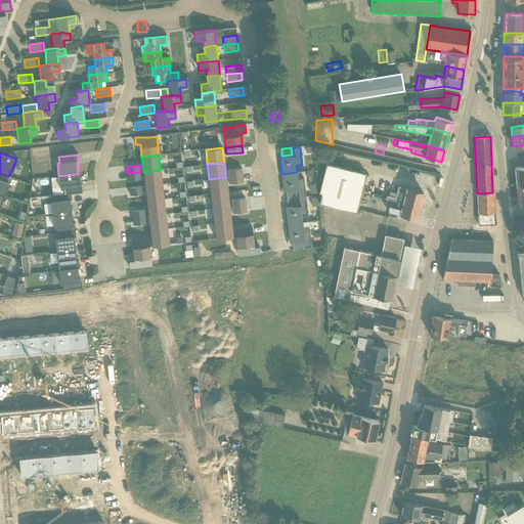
[(365,174),(325,165),(318,193),(321,193),(319,204),(356,213),(365,174)]
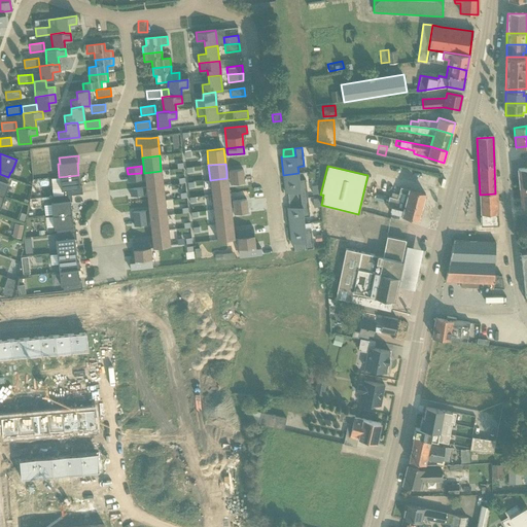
[(526,168),(518,169),(520,187),(526,186),(526,168)]
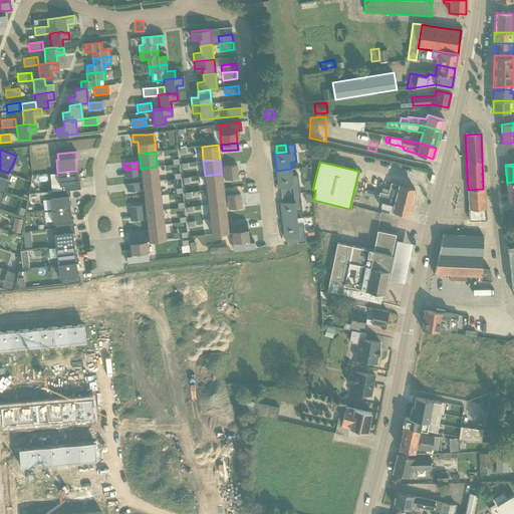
[(224,167),(224,174),(237,172),(237,166),(224,167)]
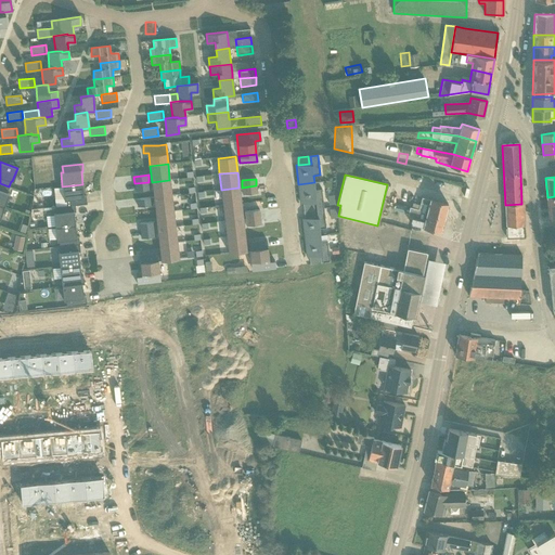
[(171,196),(169,180),(152,182),(153,189),(154,197),(171,196)]
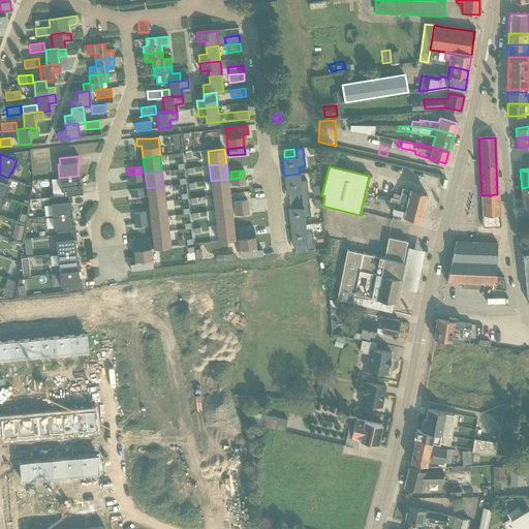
[(143,180),(142,174),(128,175),(129,182),(143,180)]
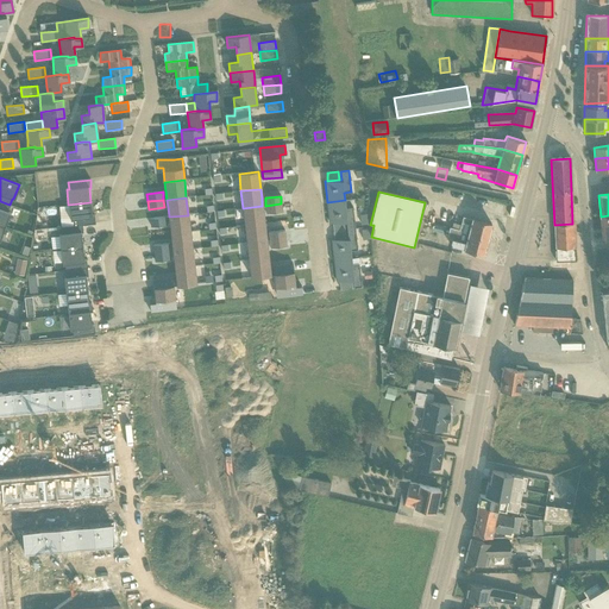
[(345,221),(346,230),(355,228),(352,207),(345,208),(345,200),(327,202),(330,223),(332,223),(344,221),(345,221)]
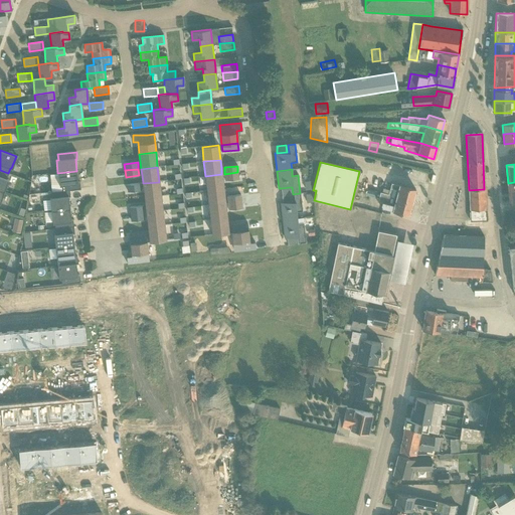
[(60,185),(61,191),(69,190),(80,189),(79,182),(77,182),(76,171),(57,173),(57,174),(50,174),(51,184),(58,183),(58,185),(60,185)]
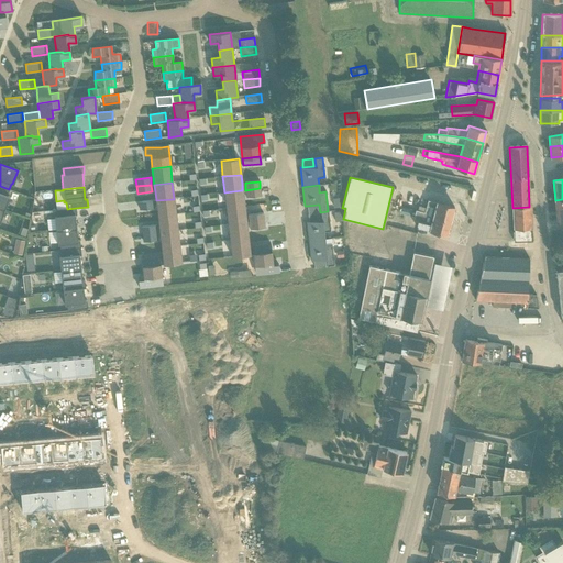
[(245,190),(246,198),(261,196),(260,188),(245,190)]
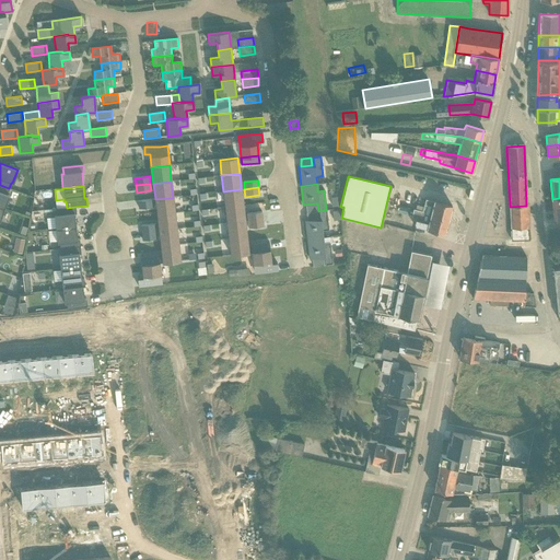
[(225,207),(243,206),(242,197),(241,189),(223,191),(225,207)]
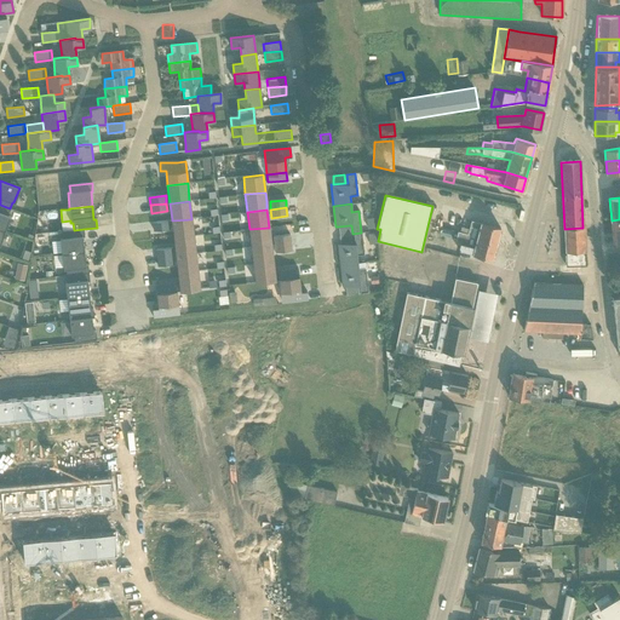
[(191,219),(194,236),(201,235),(200,218),(191,219)]
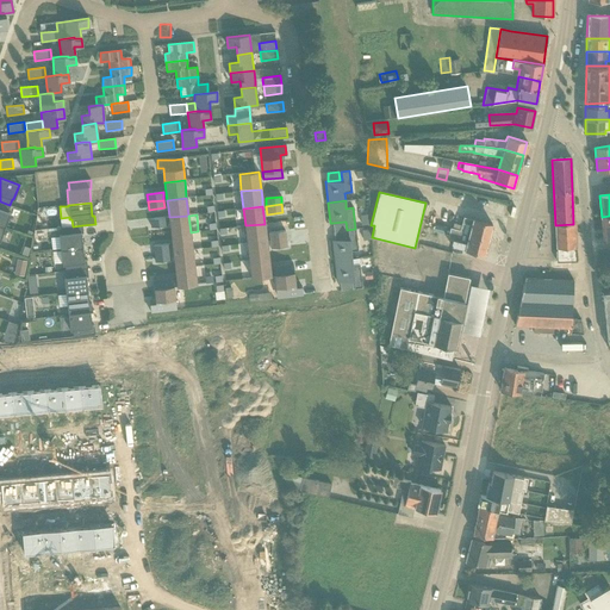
[(170,235),(191,232),(188,216),(169,217),(170,225),(170,235)]
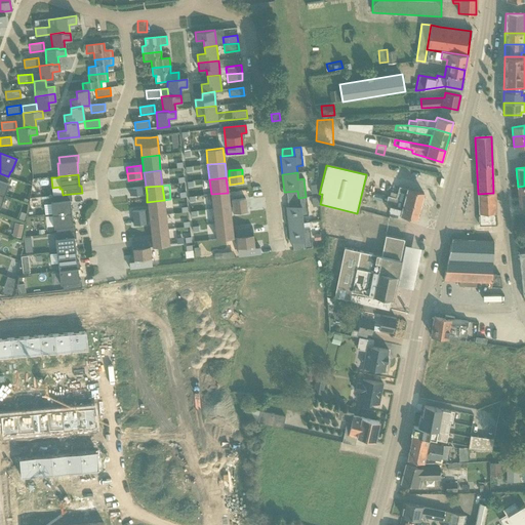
[(143,194),(143,187),(129,189),(130,196),(143,194)]
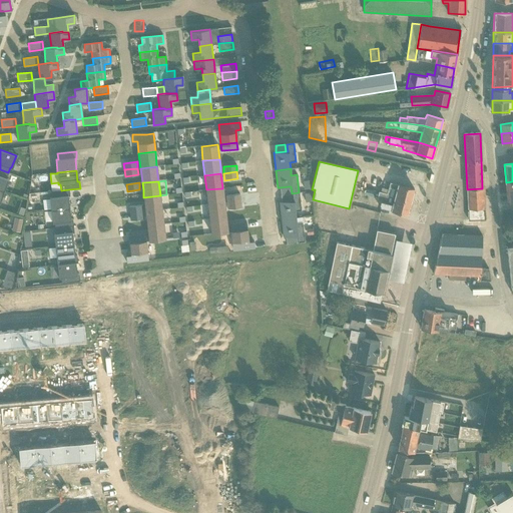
[(386,195),(410,201),(414,188),(390,182),(387,193),(386,195)]
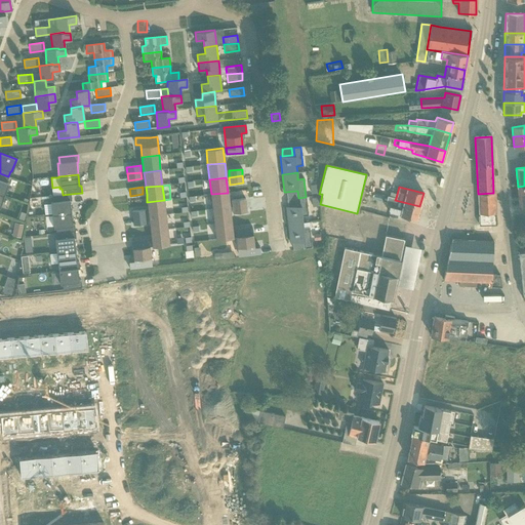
[(286,192),(287,199),(296,198),(296,191),(286,192)]
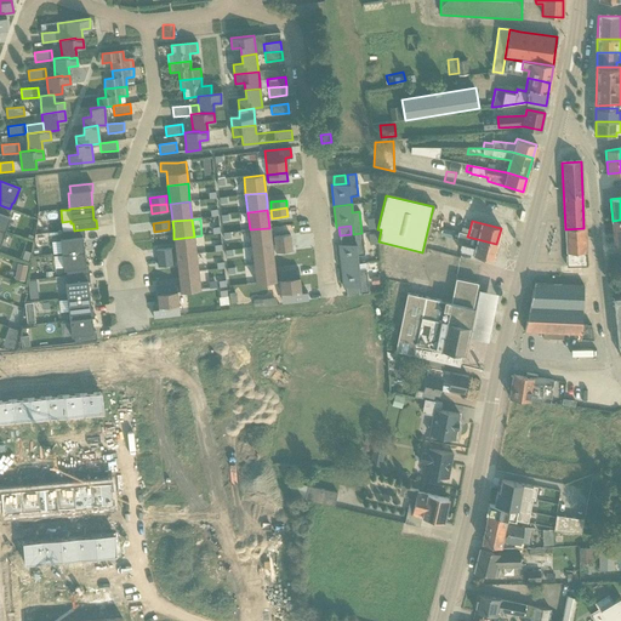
[(251,248),(272,245),(271,238),(269,228),(250,229),(251,248)]
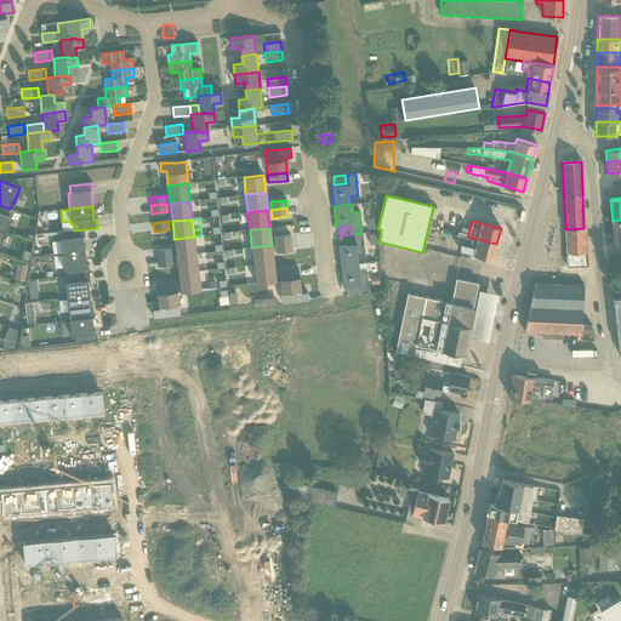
[(584,228),(565,229),(567,267),(587,267),(585,228),(584,228)]
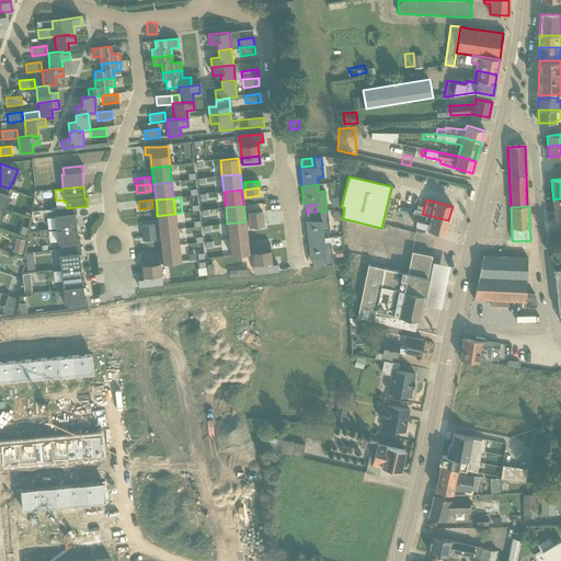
[(55,229),(76,227),(75,215),(77,215),(76,207),(67,208),(55,209),(56,216),(54,216),(55,229)]
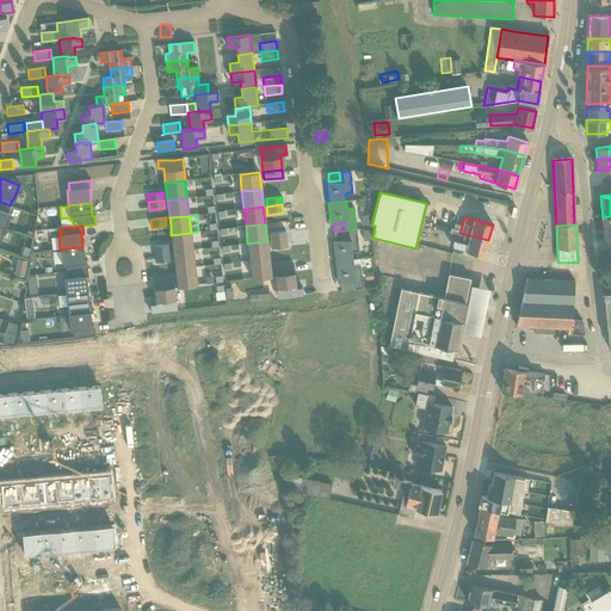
[(488,240),(460,233),(461,230),(451,228),(448,240),(452,241),(451,246),(485,254),(488,240)]
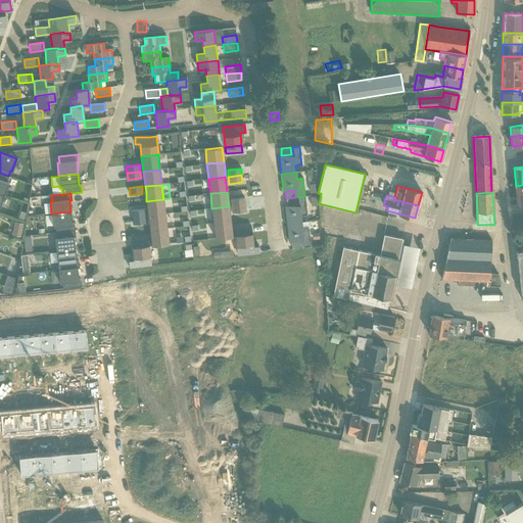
[(284,205),(286,224),(303,222),(303,216),(306,215),(304,196),(297,197),(298,204),(296,204),(287,205),(284,205)]
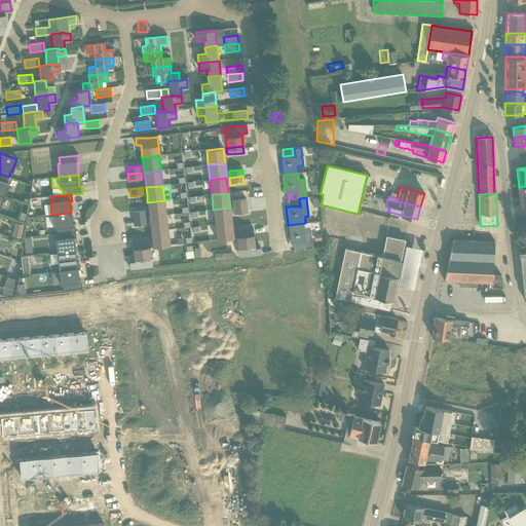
[(246,199),(232,200),(233,208),(247,205),(246,199)]
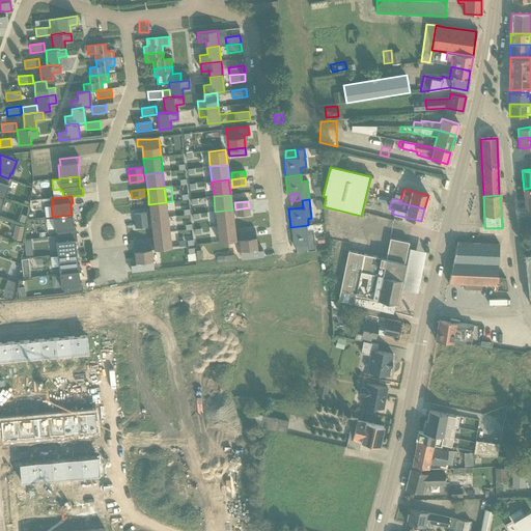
[(150,219),(167,217),(166,202),(148,204),(149,212),(150,219)]
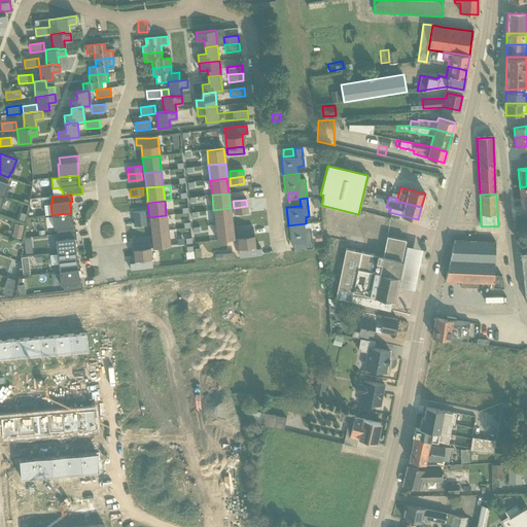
[(247,206),(234,208),(234,215),(247,213),(247,206)]
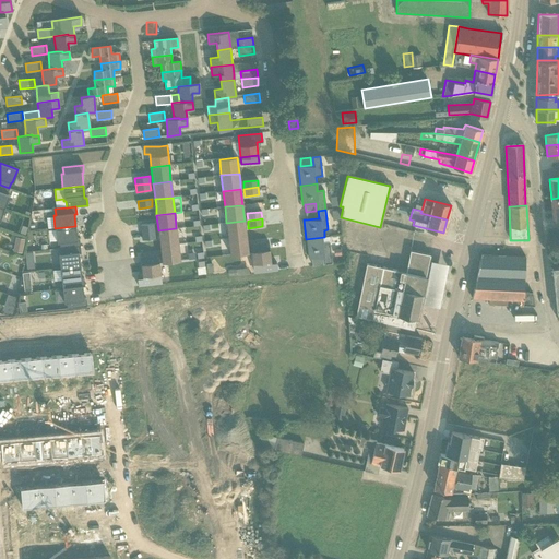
[(228,239),(246,237),(246,228),(245,221),(226,223),(228,239)]
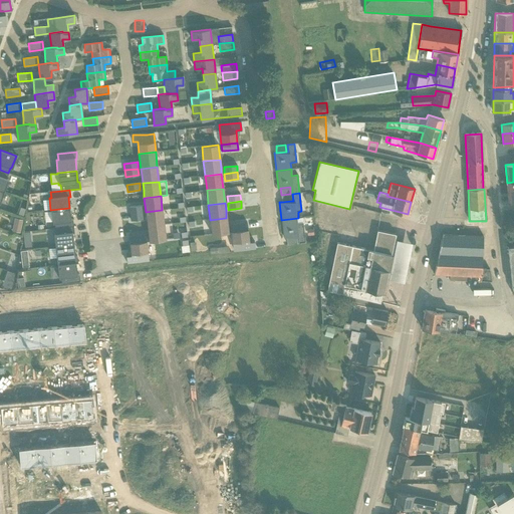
[(143,212),(143,206),(130,207),(130,214),(143,212)]
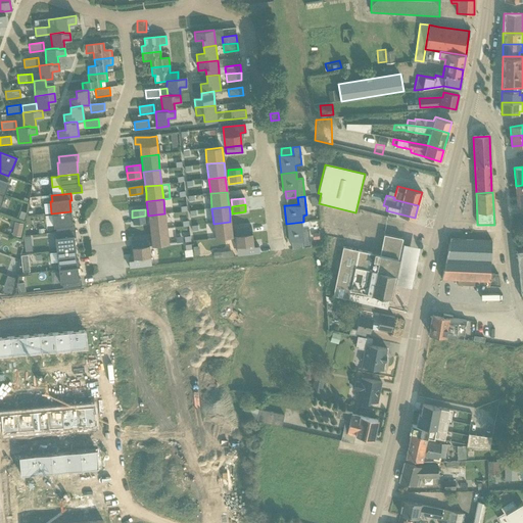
[(38,211),(40,224),(48,222),(46,210),(38,211)]
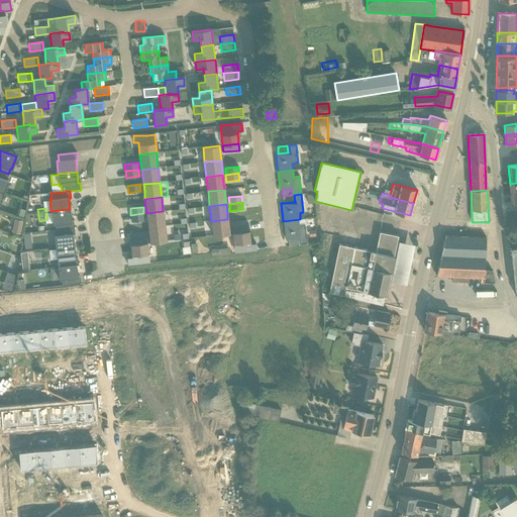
[(56,230),(74,227),(73,221),(71,221),(70,209),(50,211),(53,224),(55,224),(56,230)]
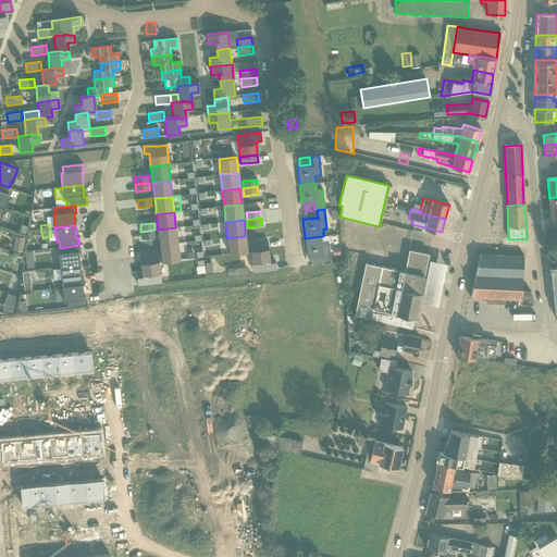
[(159,237),(160,246),(177,244),(175,227),(158,230),(159,237)]
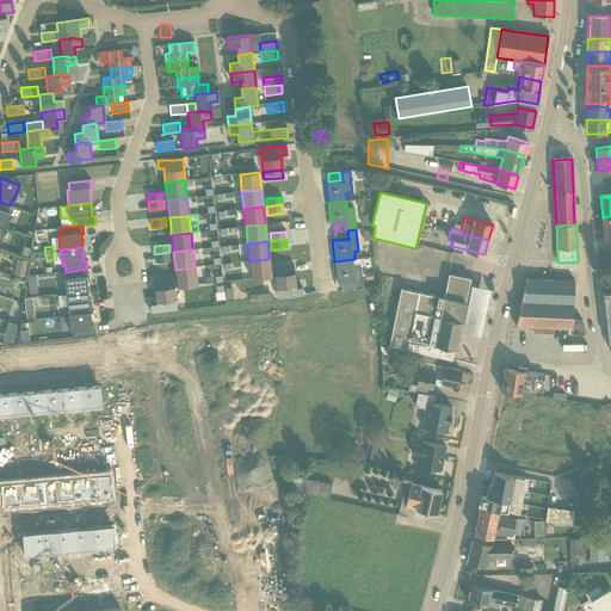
[(171,260),(170,252),(154,254),(155,263),(171,260)]
